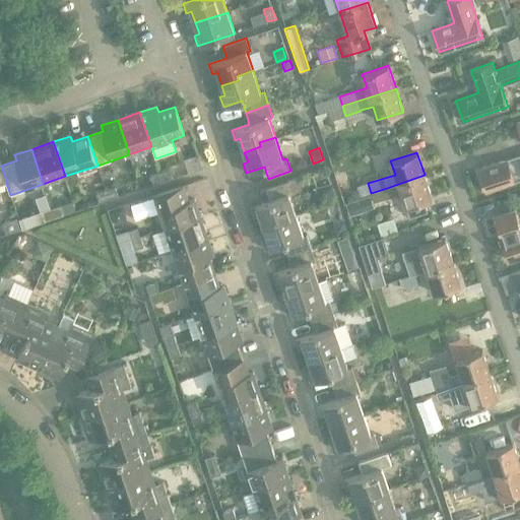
[(508,159),(478,170),(485,192),(515,182),(515,181),(519,179),(519,155),(508,160),(508,159)]
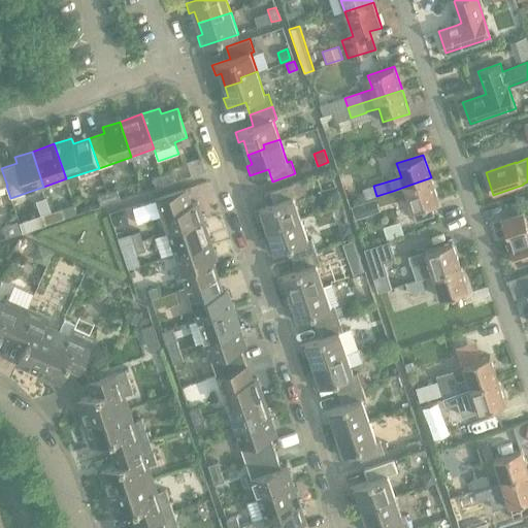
[(172,171),(162,174),(166,185),(175,180),(172,171)]
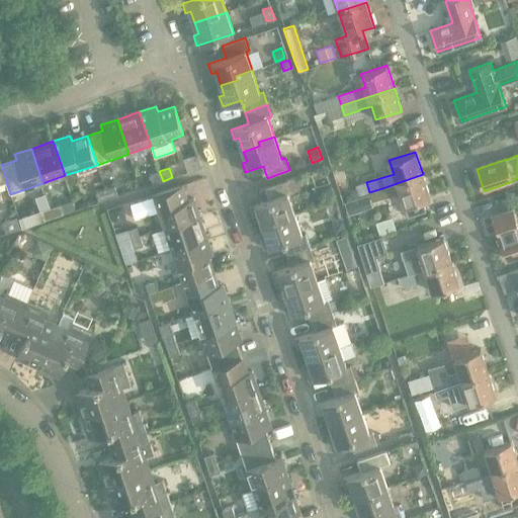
[(163,181),(159,171),(150,174),(153,184),(163,181)]
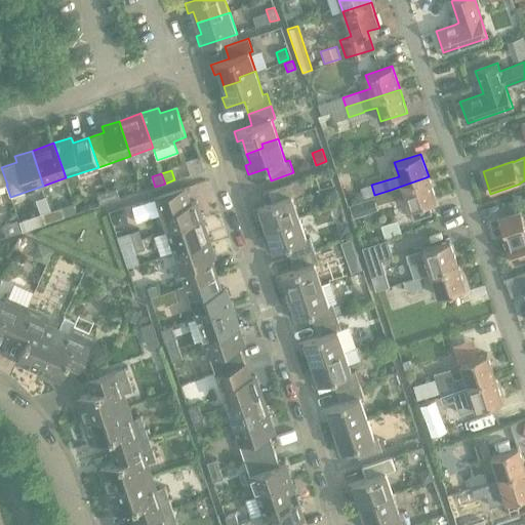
[(391,190),(374,195),(377,204),(394,199),(405,195),(409,209),(436,200),(429,176),(402,186),(391,190)]
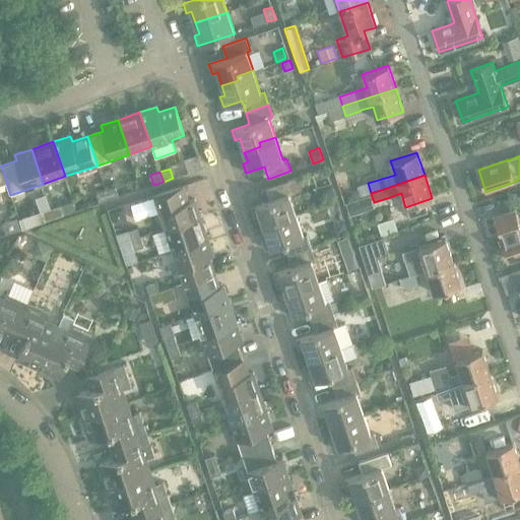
[(260,215),(264,229),(280,222),(279,219),(296,213),(289,195),(294,193),(288,181),(265,189),(269,200),(252,206),(255,216),(260,215)]
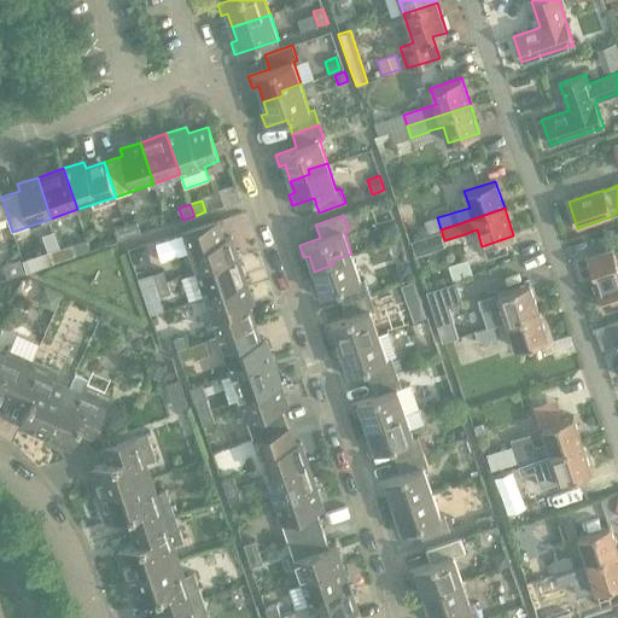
[(184,232),(197,272),(238,257),(232,237),(225,239),(217,221),(184,232)]
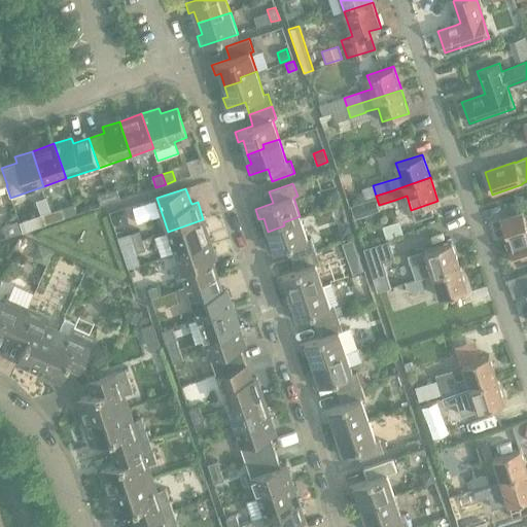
[(116,189),(107,192),(110,203),(120,200),(116,189)]
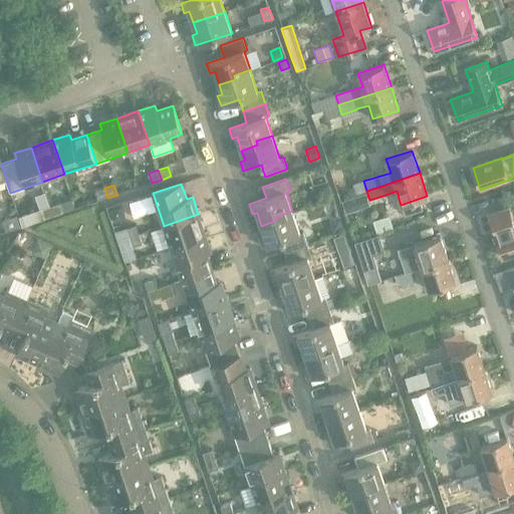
[(107,198),(104,188),(95,191),(98,201),(107,198)]
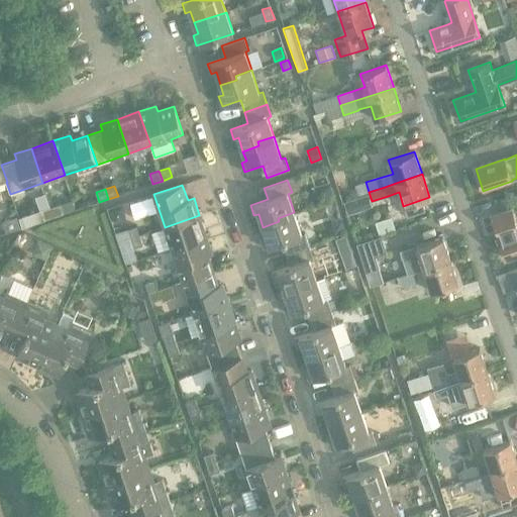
[(368,195),(344,203),(348,214),(372,207),(368,195)]
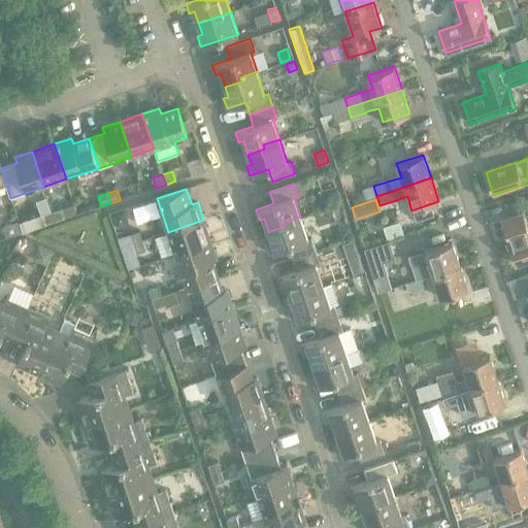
[(62,208),(53,211),(56,222),(65,219),(62,208)]
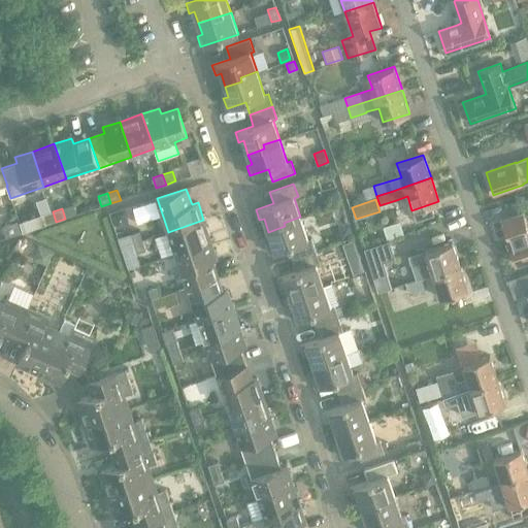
[(124,210),(111,215),(116,227),(128,223),(124,210)]
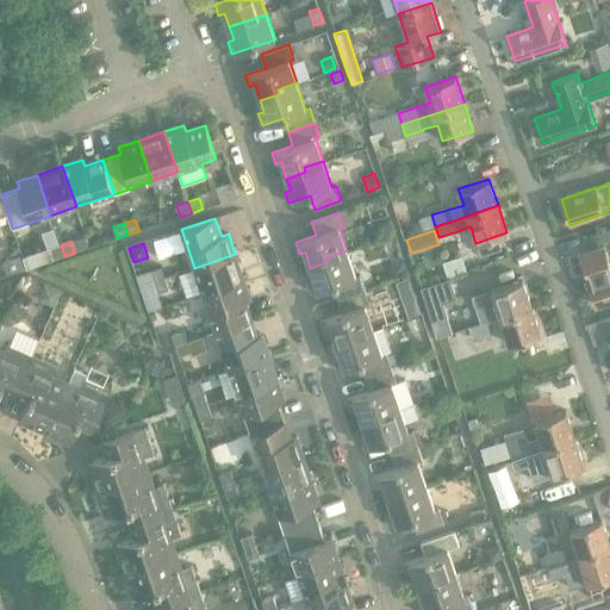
[(64,256),(61,244),(49,248),(53,260),(64,256)]
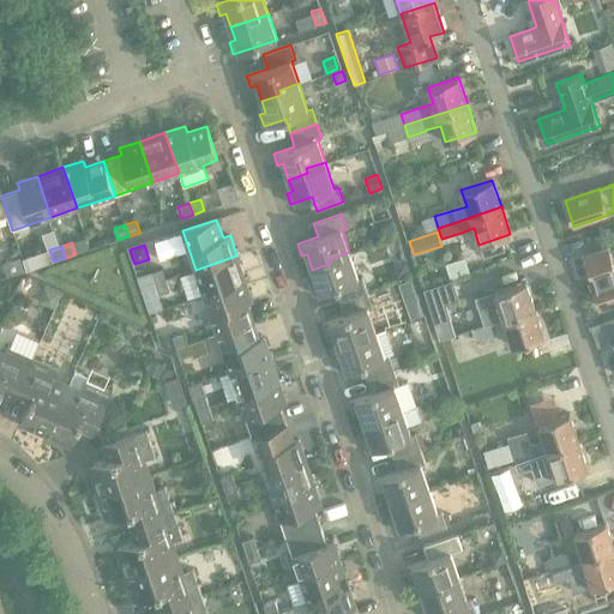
[(593,282),(601,308),(613,304),(613,265),(608,248),(584,257),(593,282)]
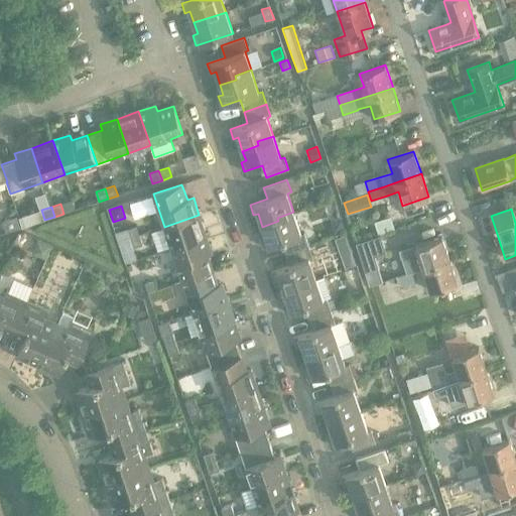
[(278,221),(262,227),(265,236),(261,238),(264,248),(282,242),(286,253),(308,245),(304,233),(300,234),(293,212),(277,218),(278,221)]
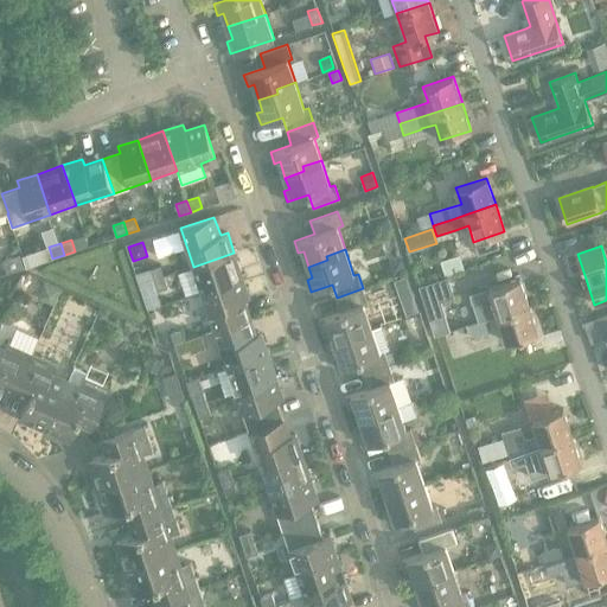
[(234,253),(193,267),(203,292),(243,279),(234,253)]
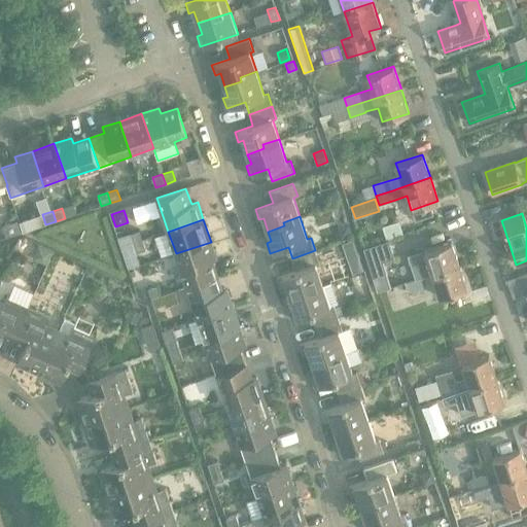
[(342,225),(339,233),(342,239),(352,235),(349,223),(342,225)]
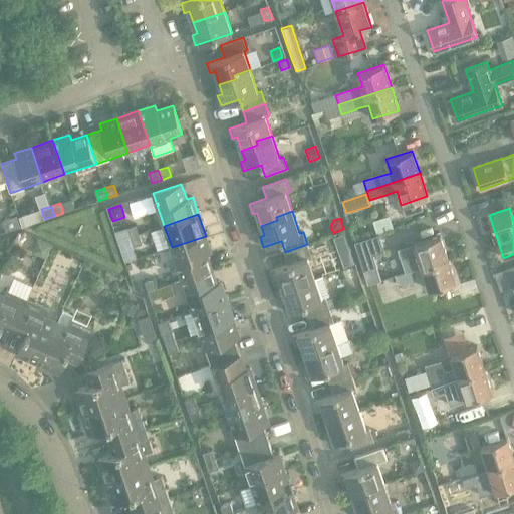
[(126,228),(130,237),(140,234),(136,224),(126,228)]
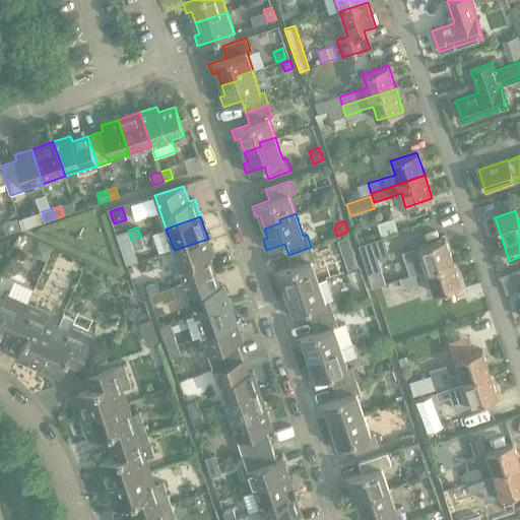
[(141,237),(131,240),(134,250),(144,247),(141,237)]
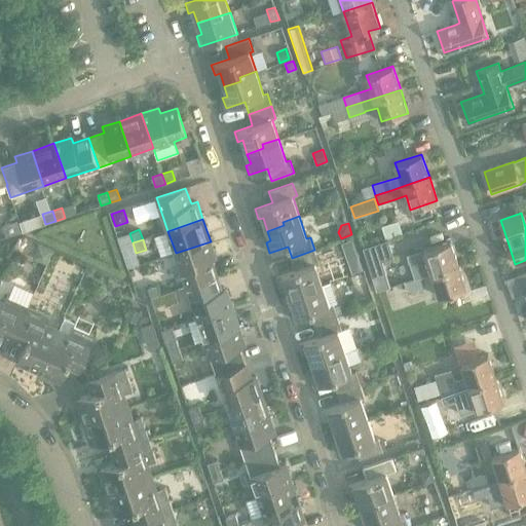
[(388,240),(363,250),(377,292),(390,287),(382,262),(393,258),(388,240)]
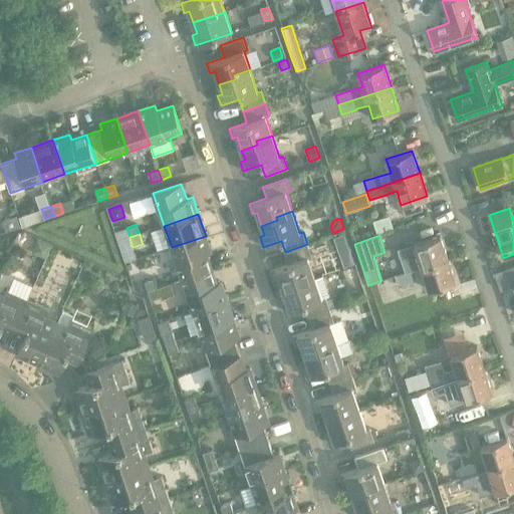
[(206,236),(172,247),(182,279),(211,269),(206,254),(211,252),(206,236)]
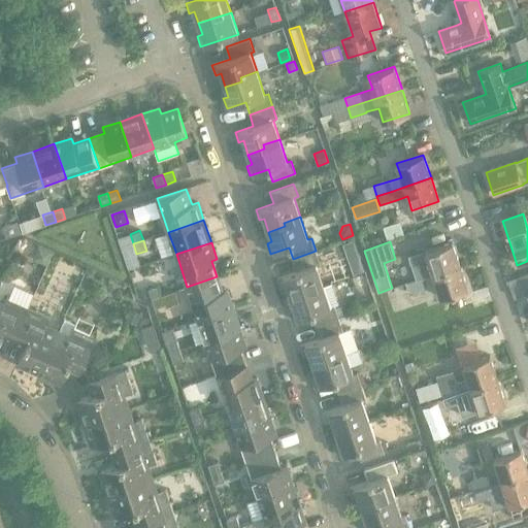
[(426,252),(433,274),(460,266),(452,242),(426,252)]
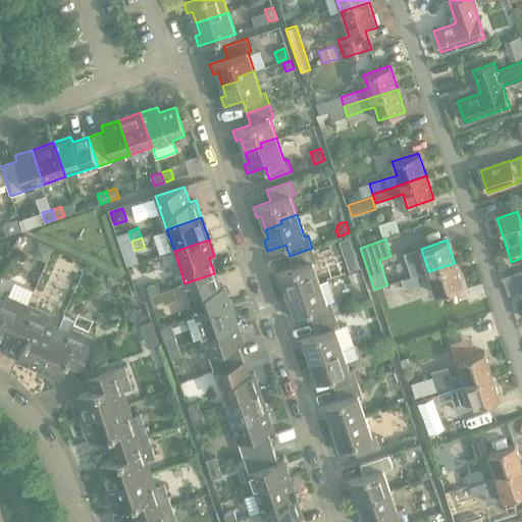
[(38,244),(35,251),(37,258),(46,263),(52,250),(38,244)]
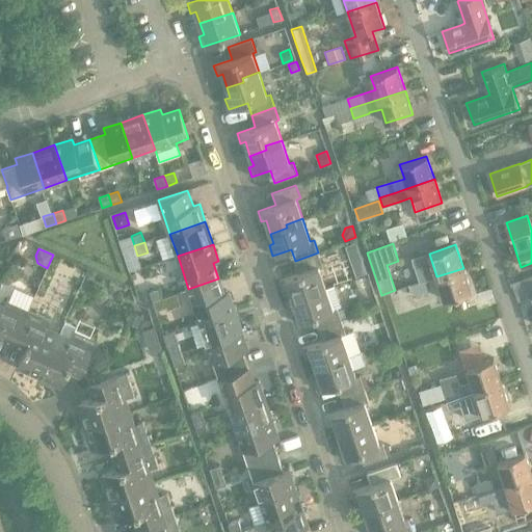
[(289,288),(293,301),(310,295),(309,292),(325,286),(319,267),(323,266),(318,253),(295,261),(299,273),(281,280),(284,290),(289,288)]
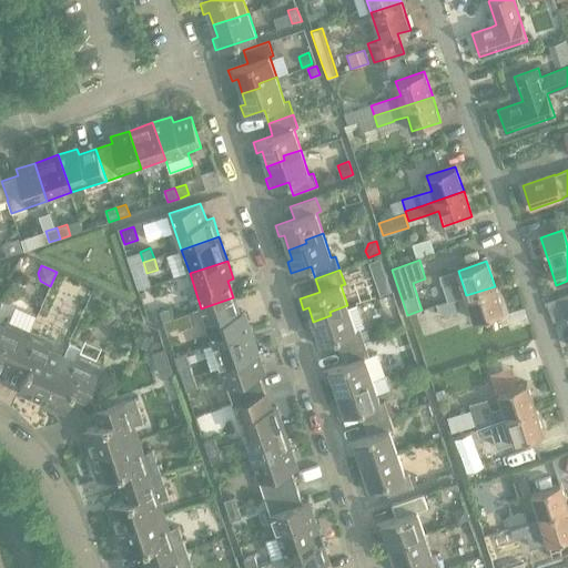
[(386,279),(375,282),(381,295),(392,292),(386,279)]
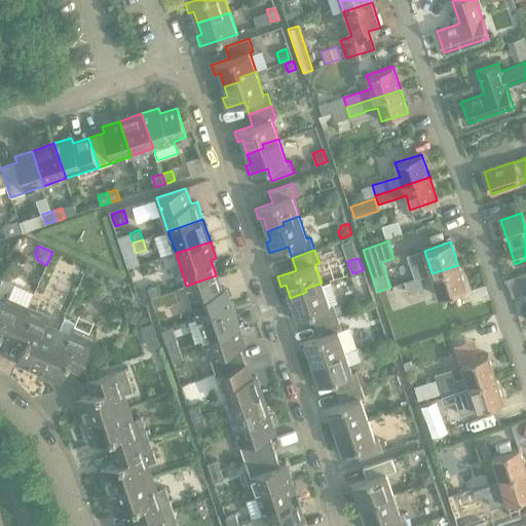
[(458,265),(431,273),(440,297),(466,288),(458,265)]
